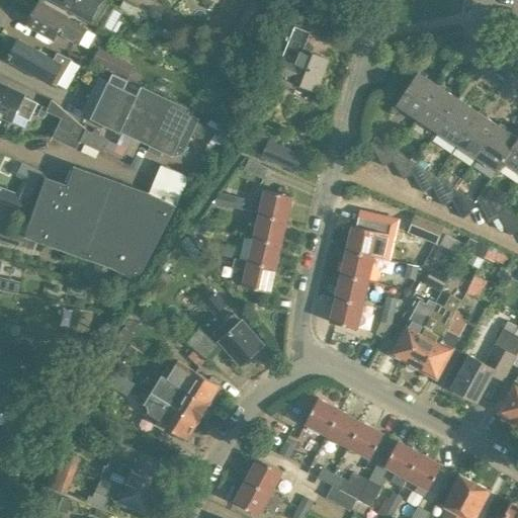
[(56,0),(103,27),(114,6),(103,0),(56,0)]
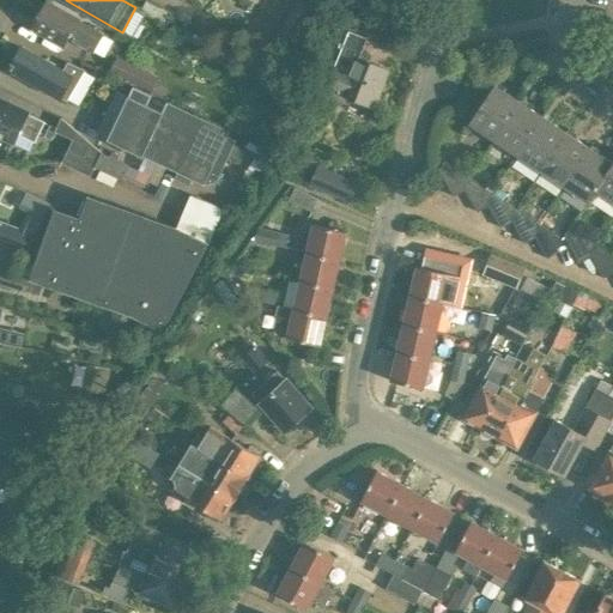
[(140,12),(163,23),(169,12),(146,0),(140,12)]
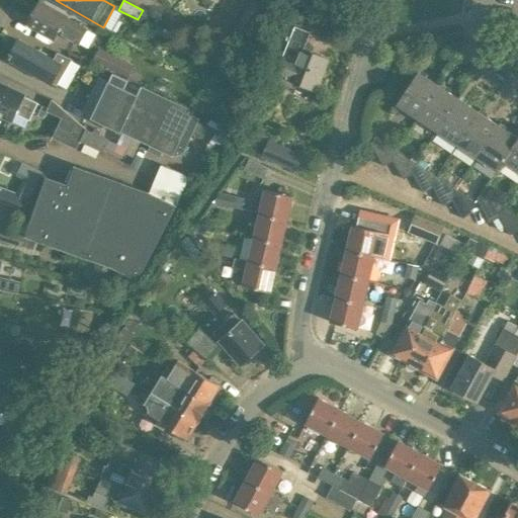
[(235,30),(255,41),(278,0),(251,0),(235,29),(235,30)]
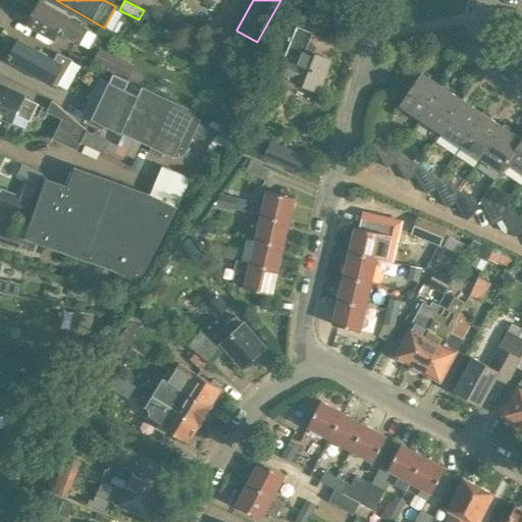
[(89,31),(88,31),(41,3),(36,12),(32,12),(29,18),(30,22),(29,24),(55,40),(59,34),(80,46),(89,31)]
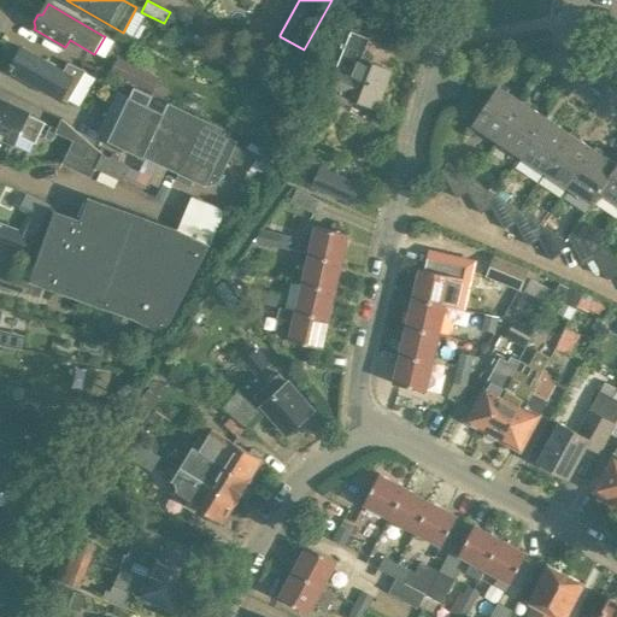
[(328,89),(376,110),(392,71),(362,59),(370,39),(351,31),(328,89)]
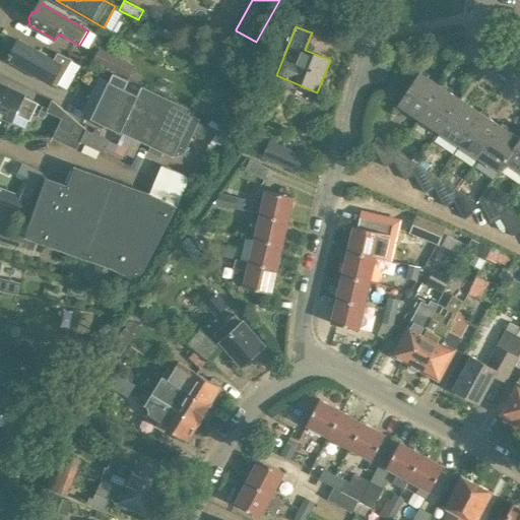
[(8,58),(52,84),(53,82),(58,85),(73,60),(57,53),(53,61),(18,41),(8,58)]
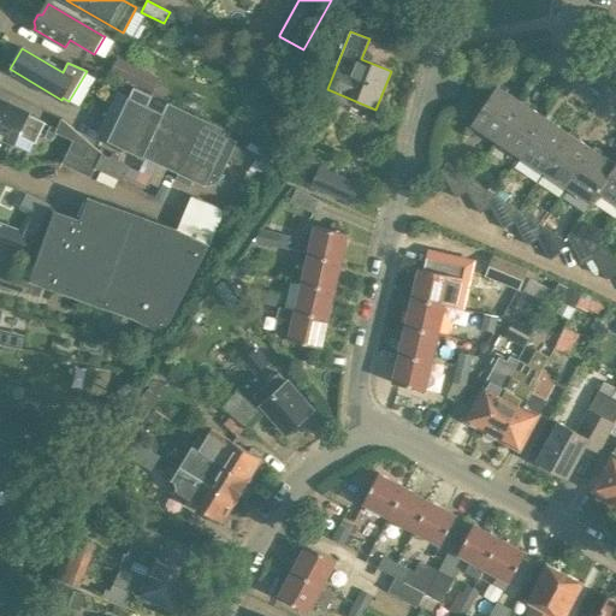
[(159,83),(160,80),(119,58),(112,72),(154,93),(159,83)]
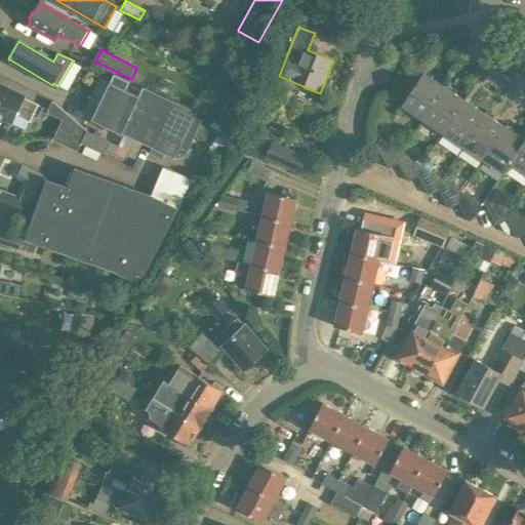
[(229,55),(223,69),(235,75),(241,62),(229,55)]
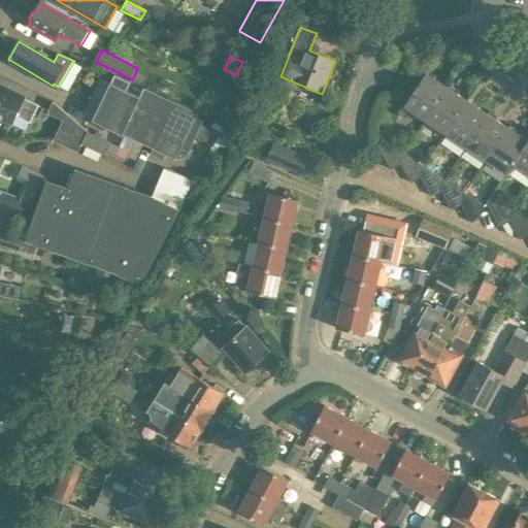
[(136,71),(132,79),(140,84),(144,75),(136,71)]
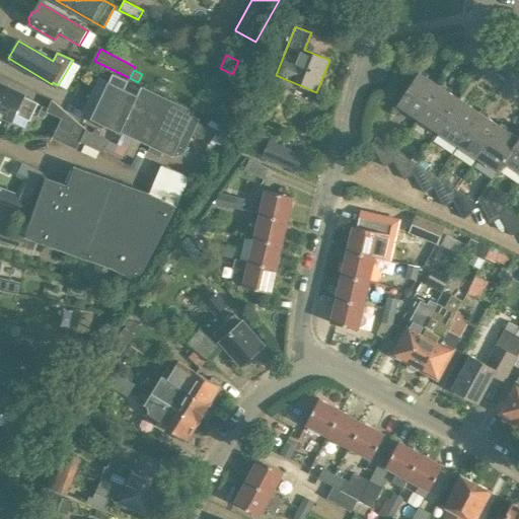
[(397,103),(419,118),(440,85),(419,71),(397,103)]
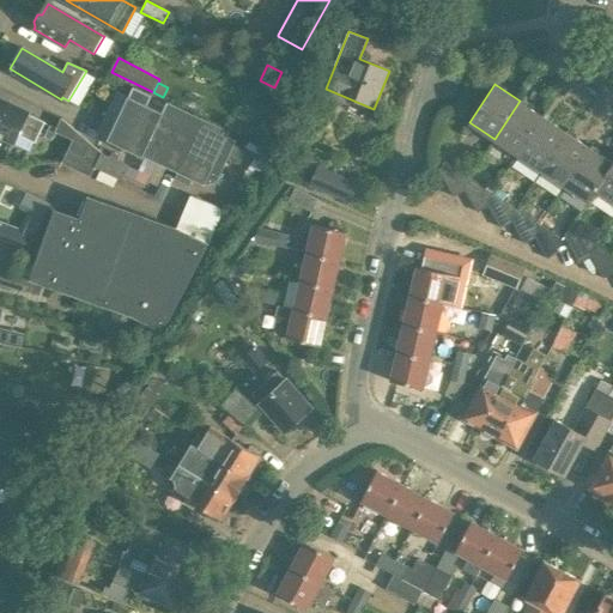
[(108,140),(204,186),(217,182),(236,140),(228,137),(230,132),(202,119),(202,117),(167,101),(162,113),(147,105),(151,96),(133,86),(128,96),(108,140)]
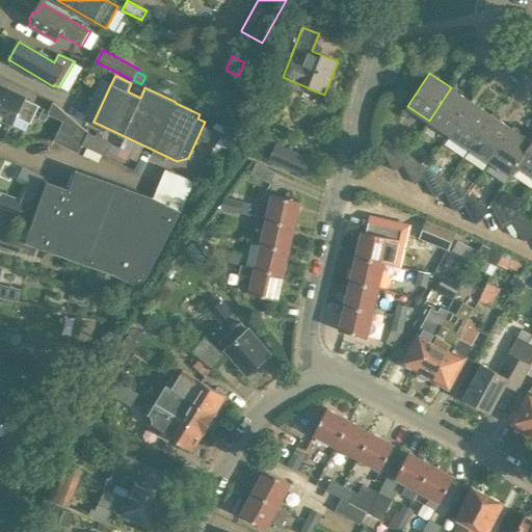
[(0,117),(12,124),(17,115),(31,123),(40,106),(0,86),(0,117)]
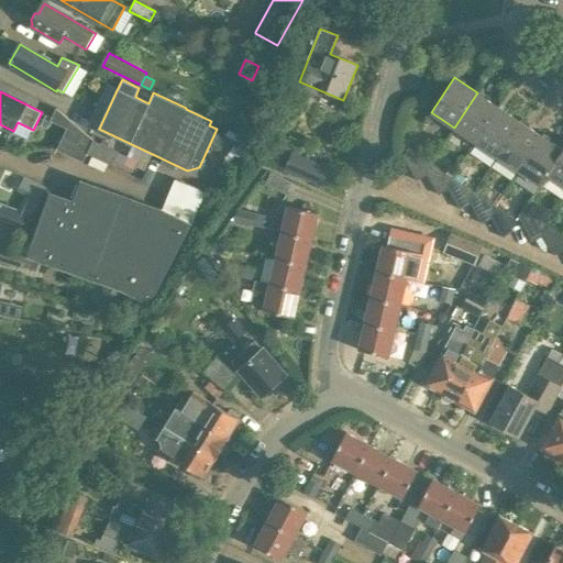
[(454,128),(475,141),(498,107),(477,92),(454,128)]
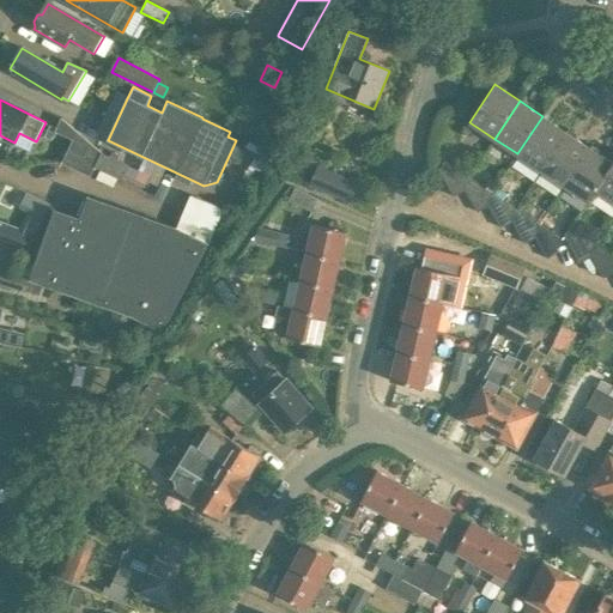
[(517,153),(541,169),(566,132),(542,116),(517,153)]
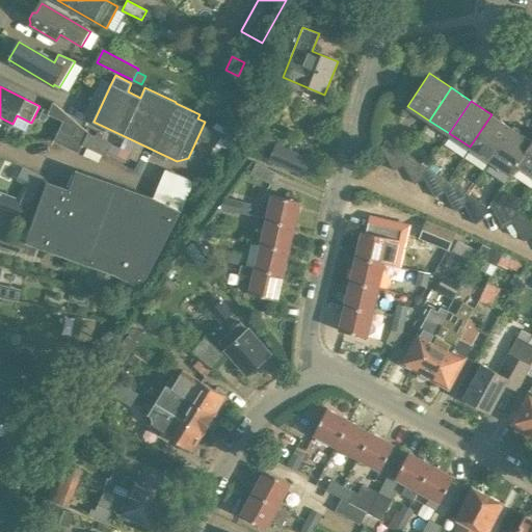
[(78,154),(82,145),(88,133),(53,102),(48,114),(62,122),(53,141),(78,154)]
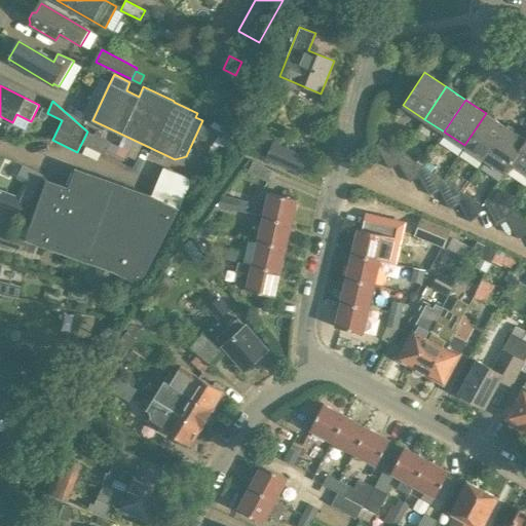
[(464,145),(485,159),(506,126),(486,113),(464,145)]
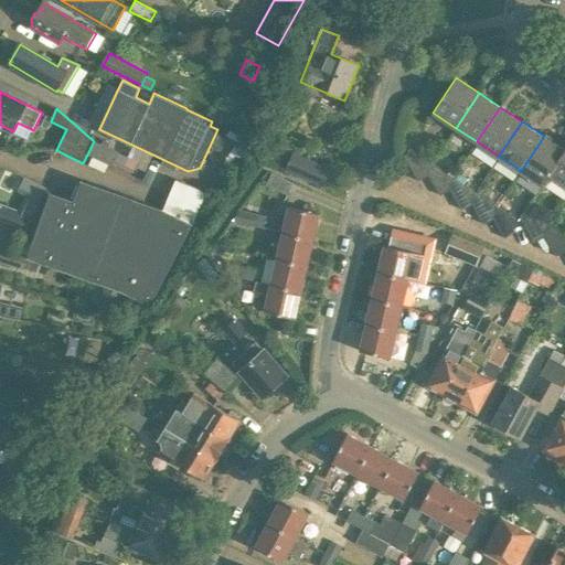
[(543,187),(551,176),(550,174),(564,151),(564,149),(564,150),(544,136),(521,171),(543,187)]
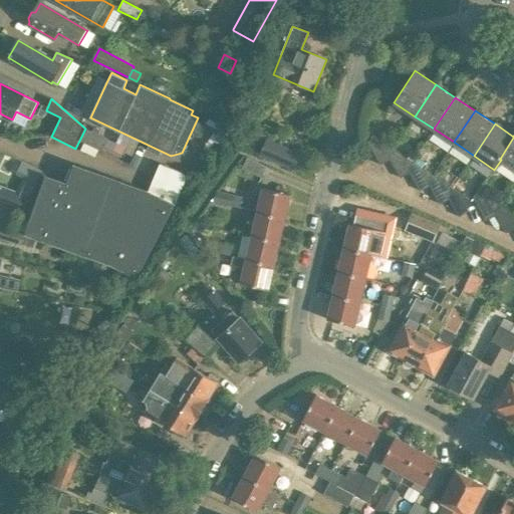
[(232,131),(222,124),(213,140),(223,146),(232,131)]
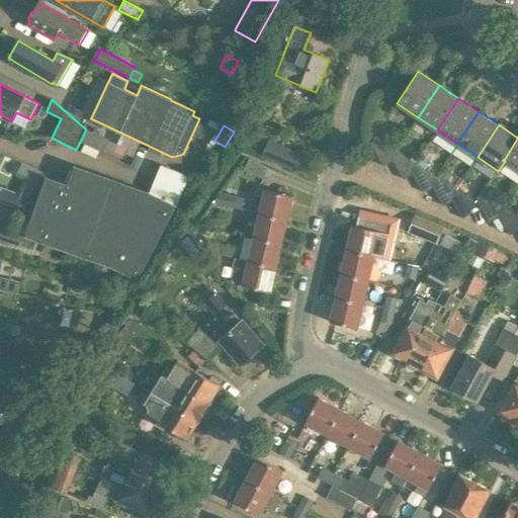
[(86,130),(80,142),(102,152),(108,140),(86,130)]
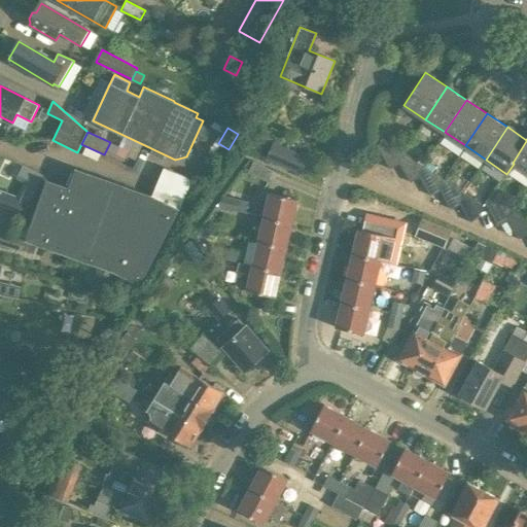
[(389,169),(399,164),(397,160),(402,152),(382,138),(377,146),(389,169)]
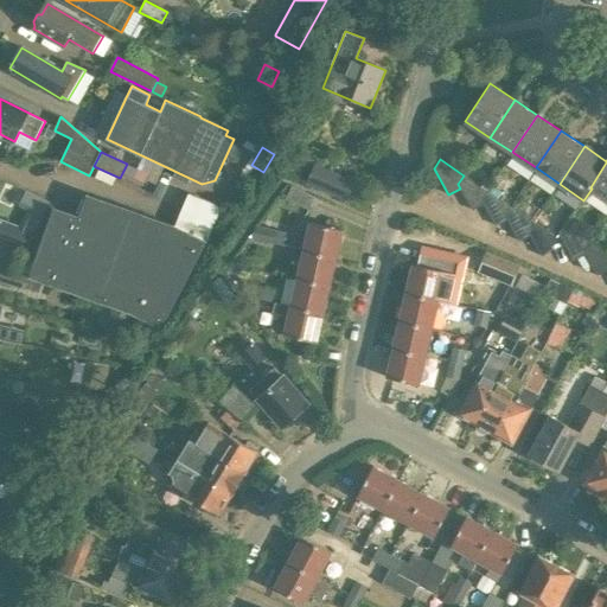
[(606,163),(590,187),(592,189),(606,198),(606,160),(606,161),(606,160),(606,163)]
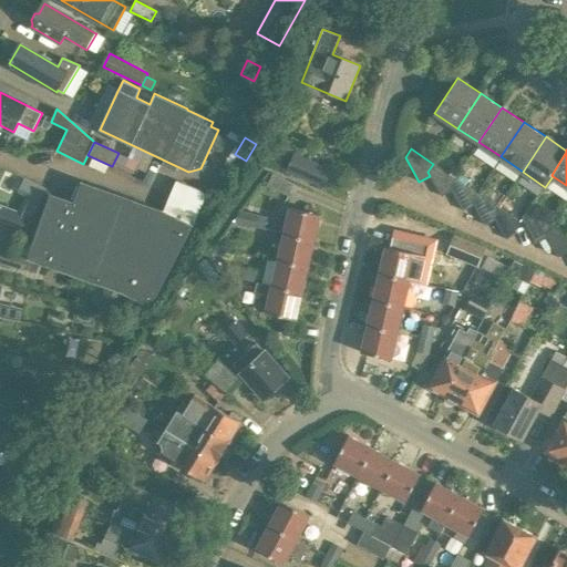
[(286,171),(325,187),(331,171),(294,153),(286,171)]
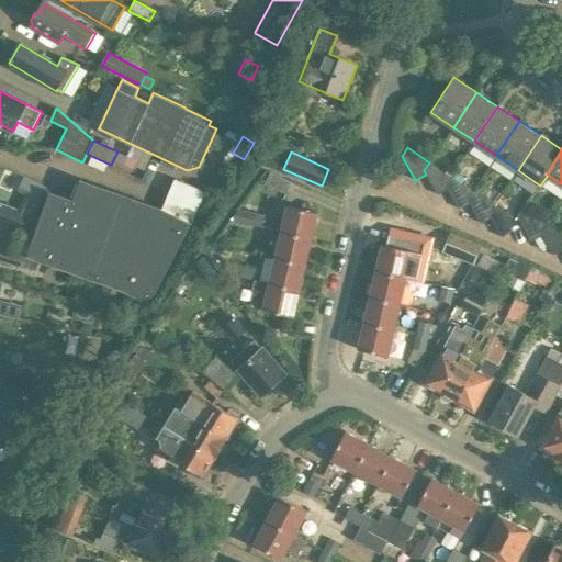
[(448,189),(445,184),(450,177),(444,171),(429,163),(424,170),(426,175),(437,194),(448,189)]
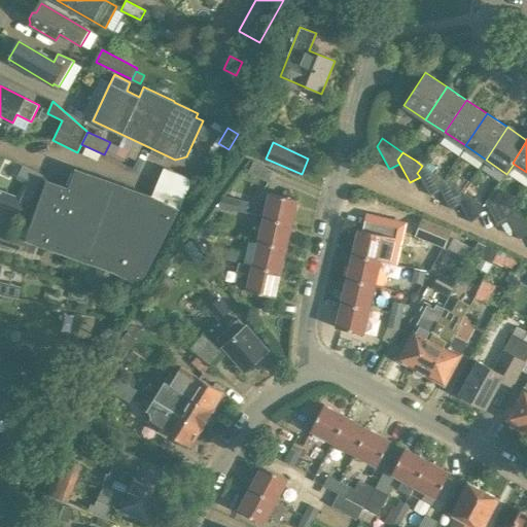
[(425,161),(419,155),(416,161),(422,166),(425,161)]
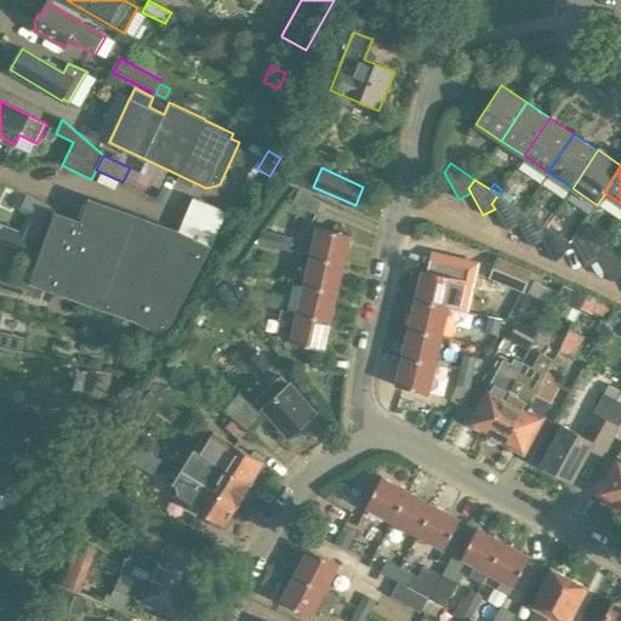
[(508,203),(513,197),(501,189),(497,195),(508,203)]
